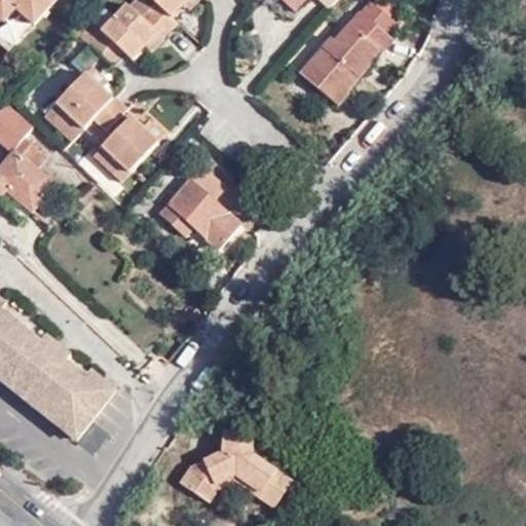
[(0,0),(0,17),(5,23),(16,9),(34,25),(57,0),(0,0)]
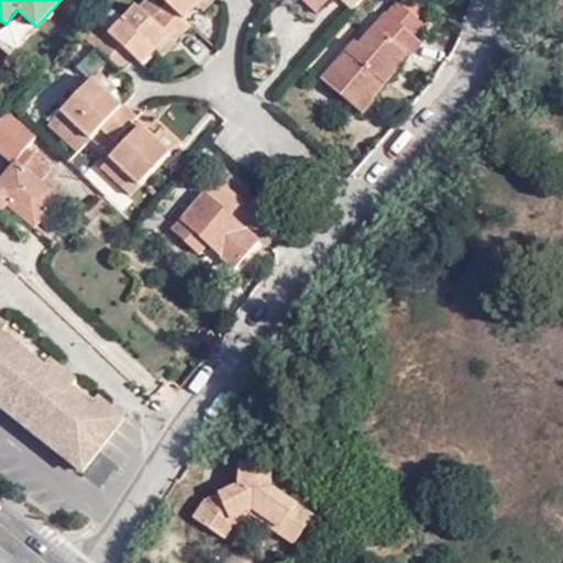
[(192,26),(185,21),(166,4),(163,10),(152,0),(145,0),(139,8),(136,6),(109,35),(134,58),(143,67),(156,54),(170,39),(176,44),(192,26)]
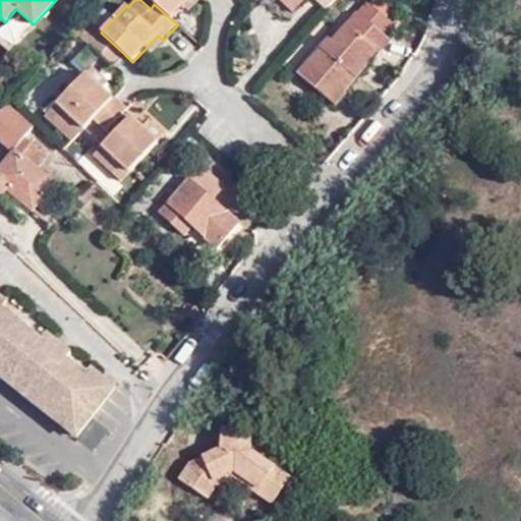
[(150,0),(154,4),(171,19),(188,0),(150,0)]
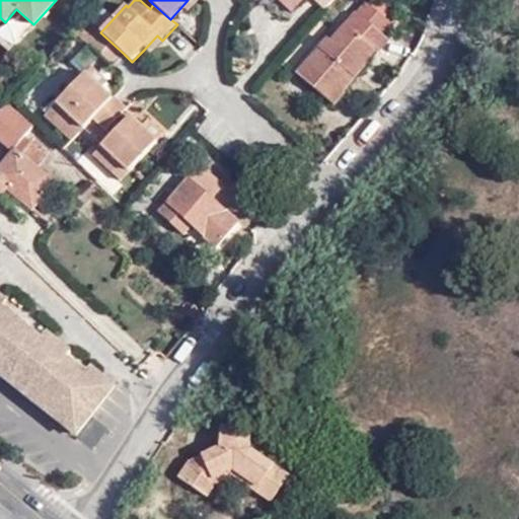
[(277,0),(292,14),(299,7),(291,0),(277,0)]
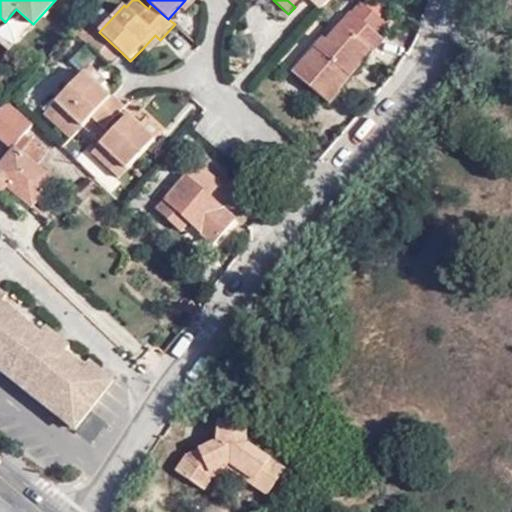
[(300,0),(310,0),(320,10),(328,0),(287,0),(295,7),(300,0)]
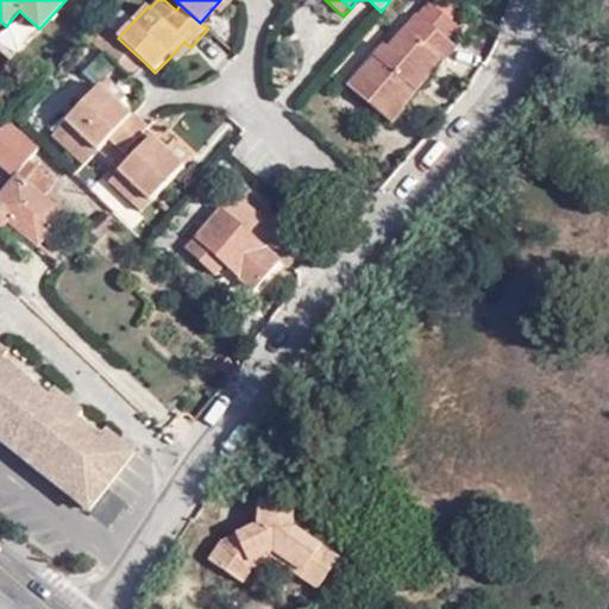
[(431,4),(420,16),(450,42),(460,30),(431,4)]
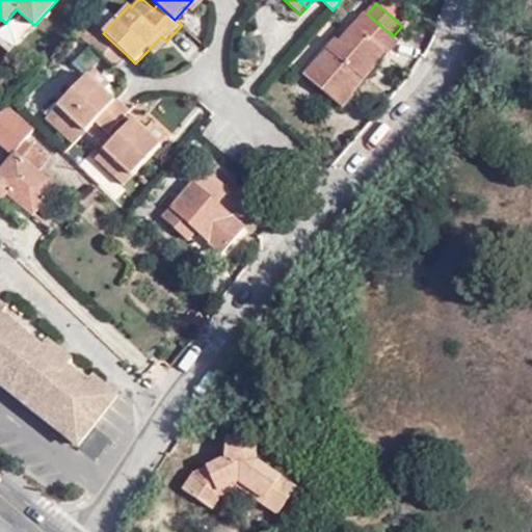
[(393,36),(367,14),(366,14),(340,43),(336,40),(304,77),(342,109),(353,96),(352,95),(377,65),(376,64),(362,52),(371,41),(386,53),(388,55),(399,42),(393,36)]
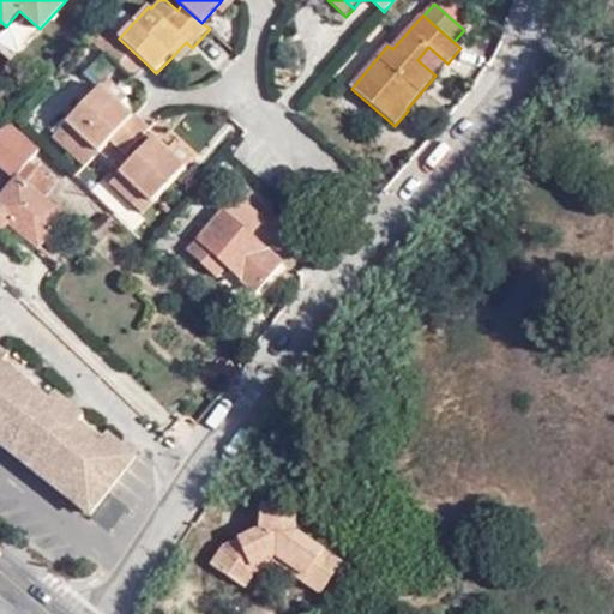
[(210,37),(199,49),(217,68),(229,56),(210,37)]
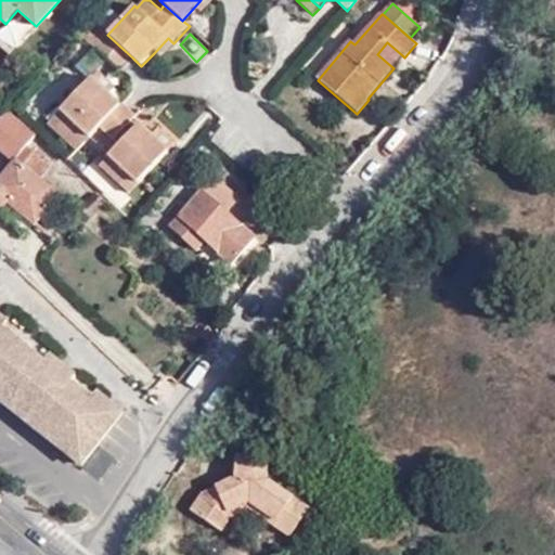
[(107,35),(94,49),(119,72),(132,57),(107,35)]
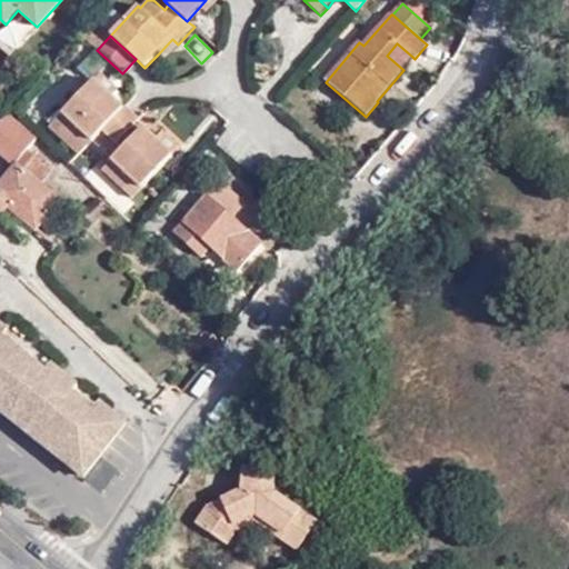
[(172,39),(158,55),(163,60),(178,45),(172,39)]
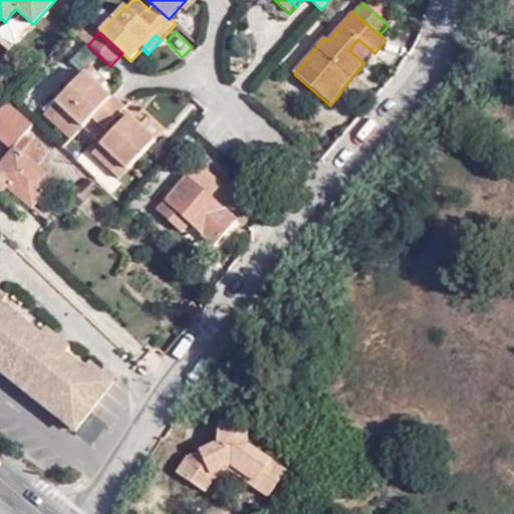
[(349,50),(363,62),(372,51),(358,39),(349,50)]
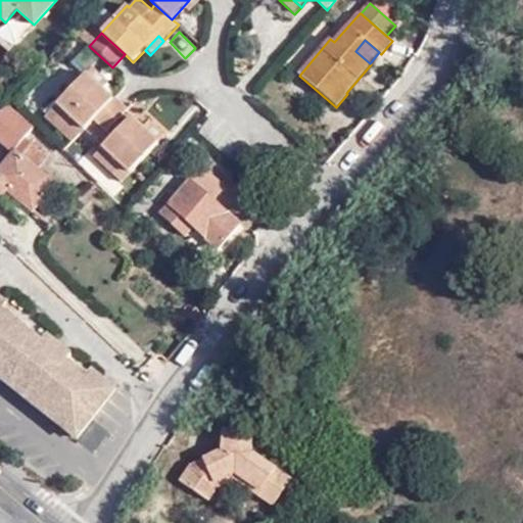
[(87,74),(103,89),(108,83),(92,67),(87,74)]
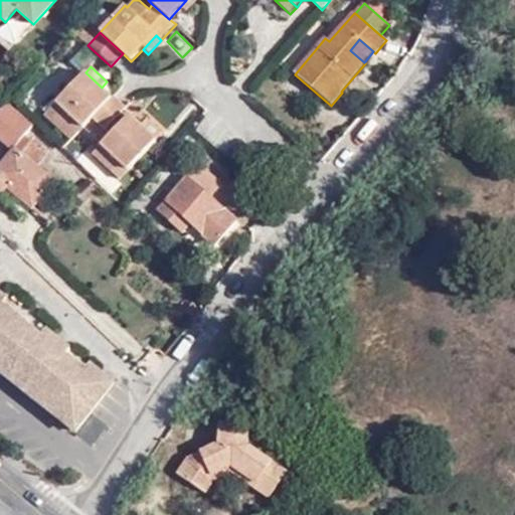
[(57,106),(83,130),(93,120),(113,99),(102,88),(86,72),(56,104),(57,106)]
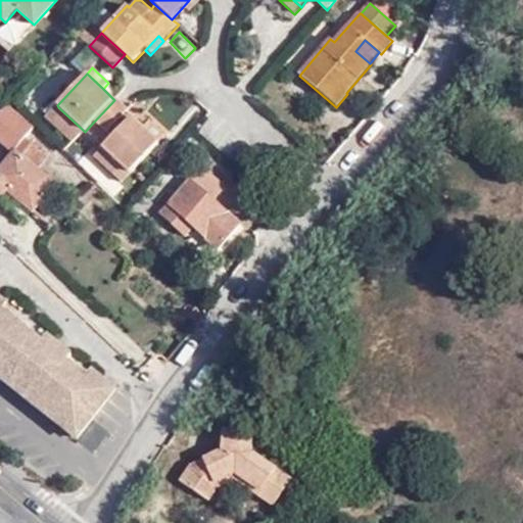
[(128,110),(115,98),(114,100),(94,122),(107,133),(128,110)]
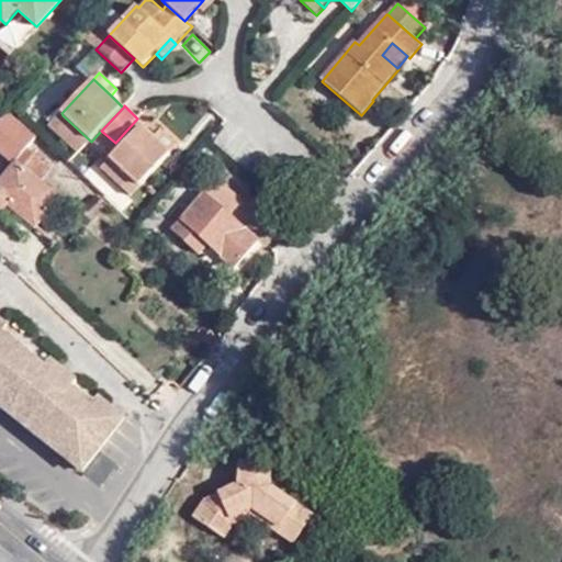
[(9,114),(0,124),(0,154),(13,165),(0,182),(0,210),(3,209),(7,206),(9,205),(35,228),(59,199),(41,183),(51,170),(26,149),(36,137),(9,114)]
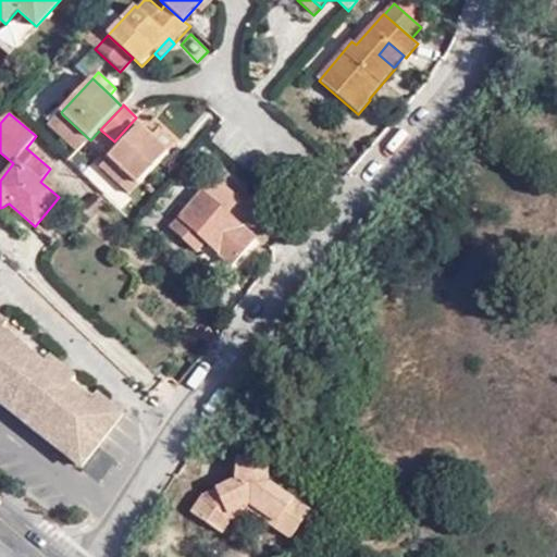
[(50,126),(77,152),(90,140),(62,114),(50,126)]
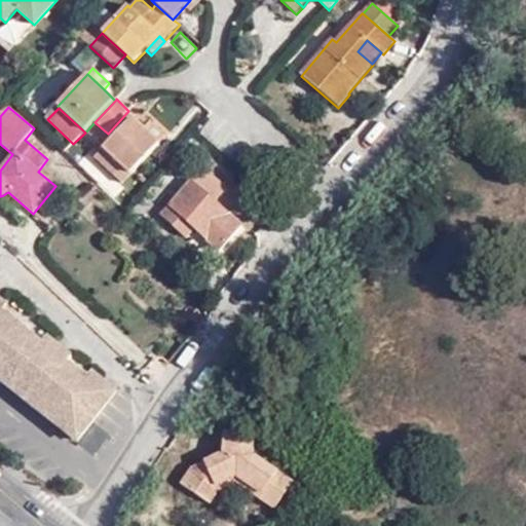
[(134,117),(103,149),(130,176),(160,144),(144,128),(134,117)]
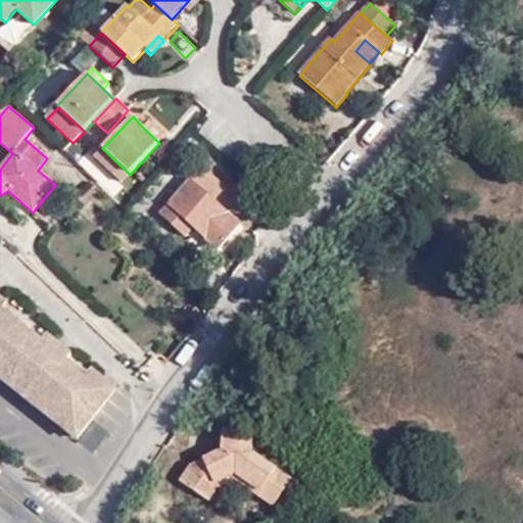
[(149,122),(143,128),(159,143),(164,137),(149,122)]
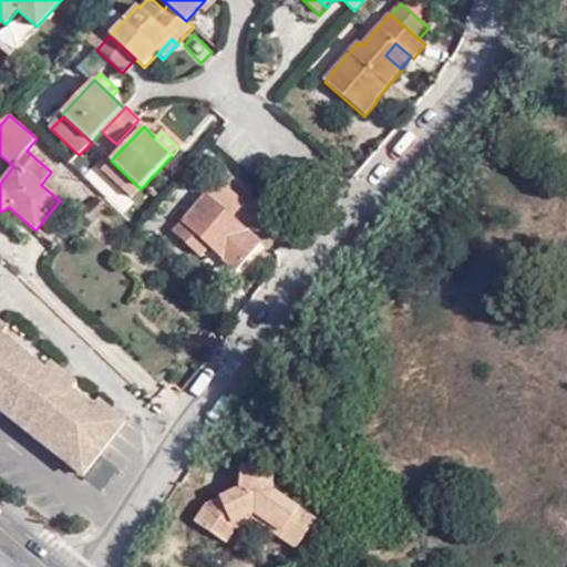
[(102,171),(132,198),(141,189),(111,161),(102,171)]
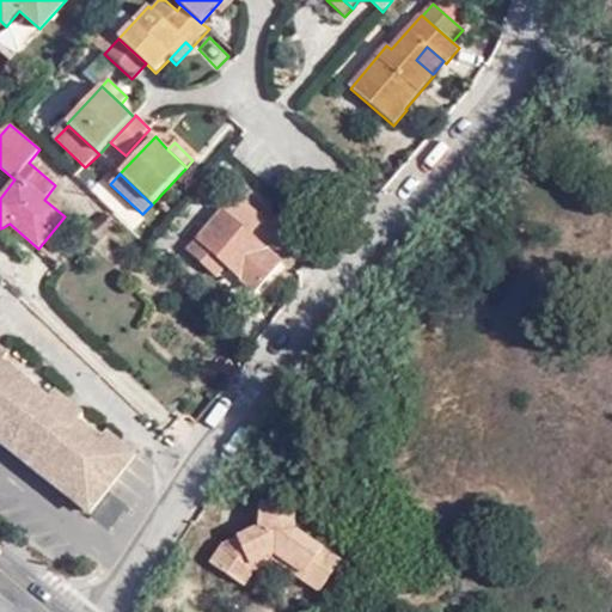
[(225,196),(207,181),(199,190),(216,206),(225,196)]
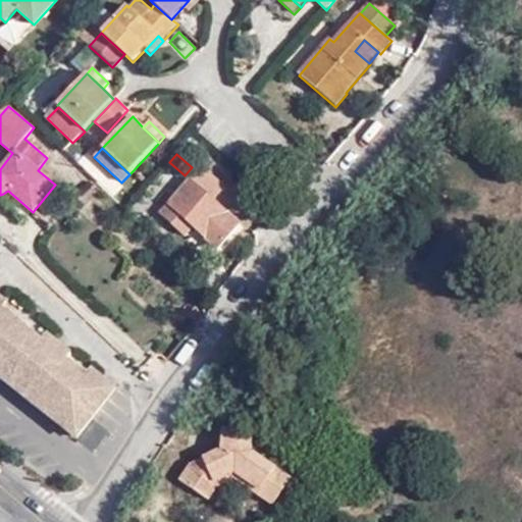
[(203,167),(168,206),(193,228),(217,250),(240,224),(212,200),(224,186),(203,167)]
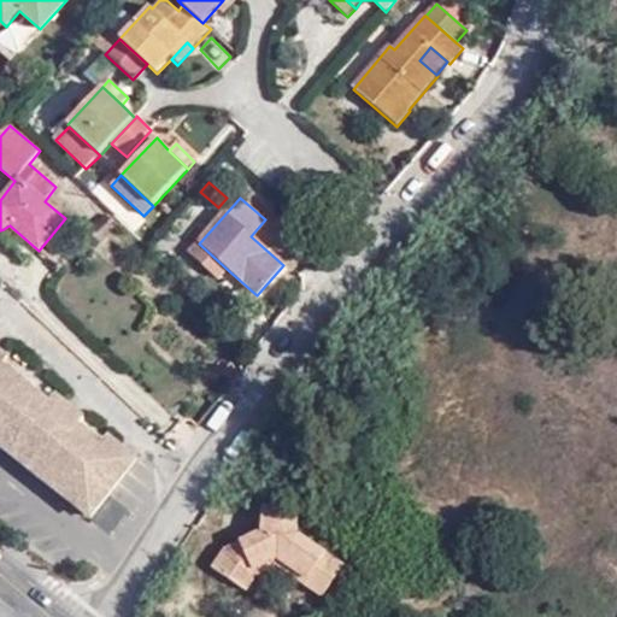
[(228,270),(199,244),(189,254),(218,281),(228,270)]
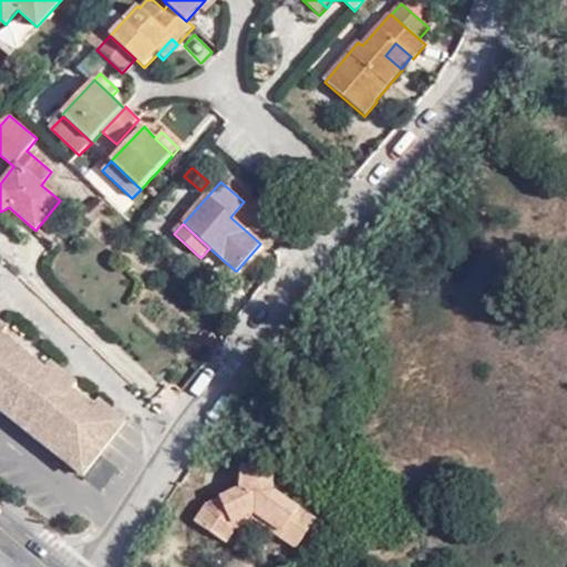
[(0,409),(83,476),(120,430),(93,409),(72,392),(45,371),(3,337),(0,334),(0,409)]
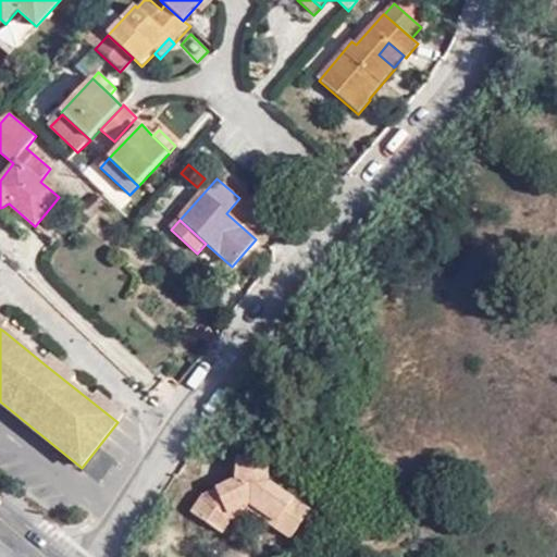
[(50,358),(45,364),(71,385),(76,379),(50,358)]
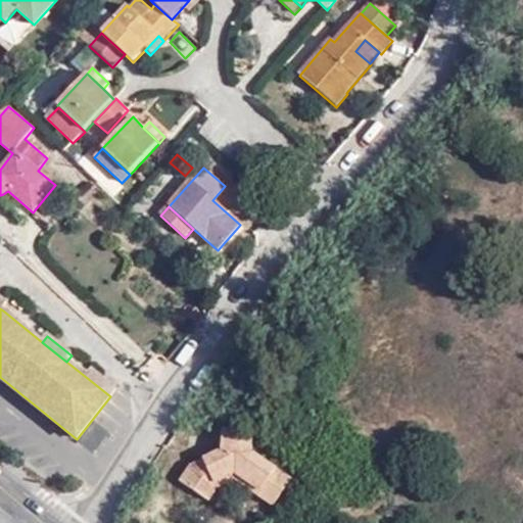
[(86,377),(110,396),(115,391),(91,371),(86,377)]
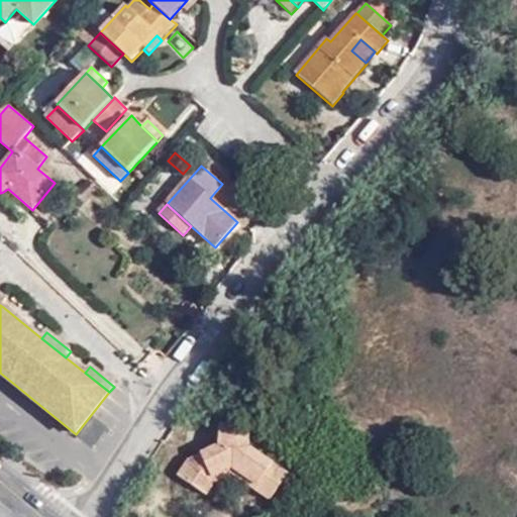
[(259,487),(255,491),(271,501),(289,474),(249,447),(250,427),(219,425),(218,445),(186,459),(176,476),(203,494),(212,480),(232,470),(259,487)]
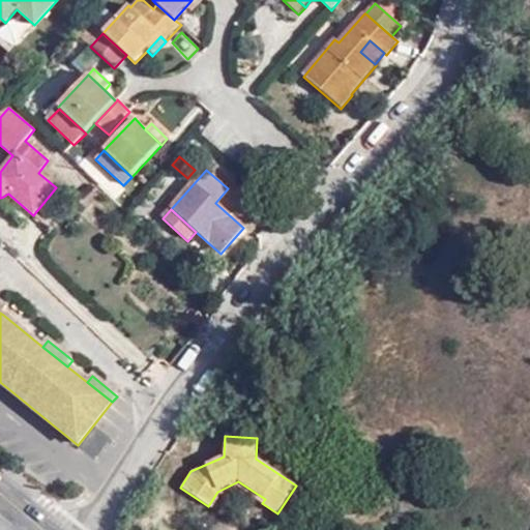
[(238,487),(262,503),(265,499),(238,481),(217,492),(208,506),(212,508),(221,496),(238,487)]
